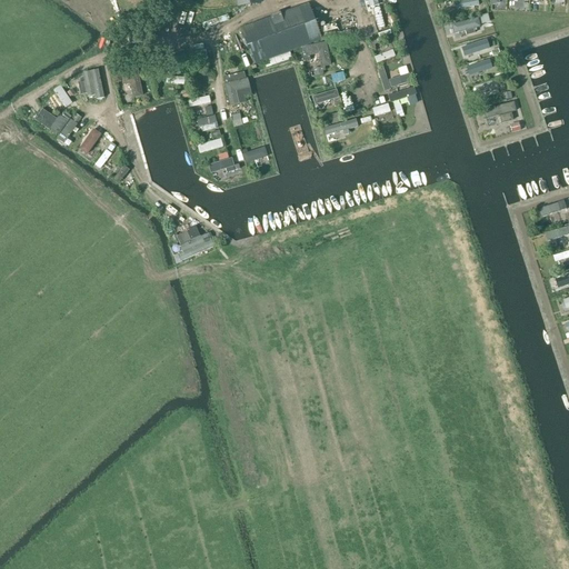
[(366,0),(369,12),(379,9),(376,0),(366,0)]
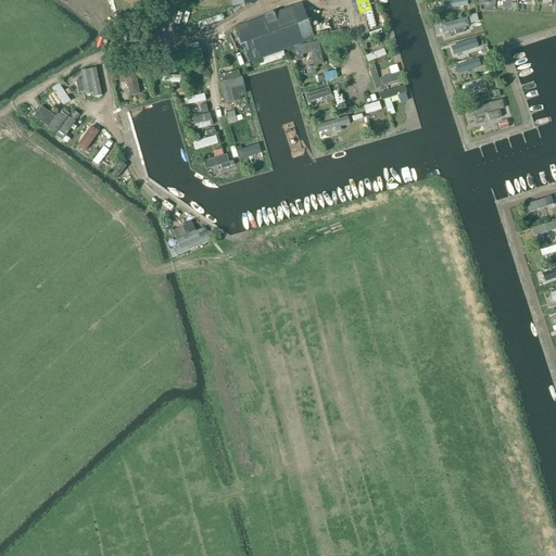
[(442,12),(469,4),(467,0),(449,0),(440,3),(442,12)]
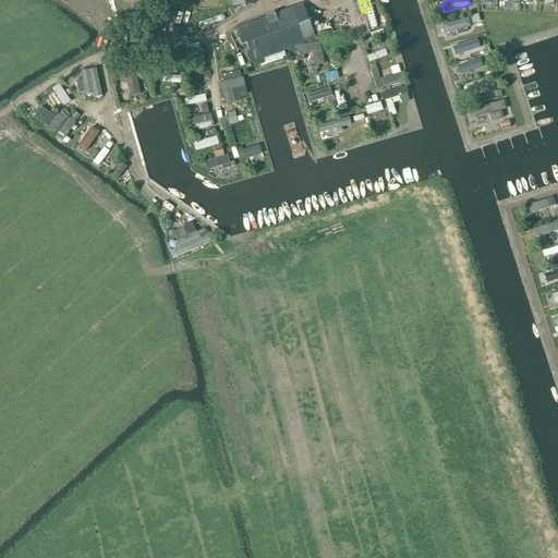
[(308,23),(301,3),(234,27),(249,63),(288,49),(315,39),(308,23)]
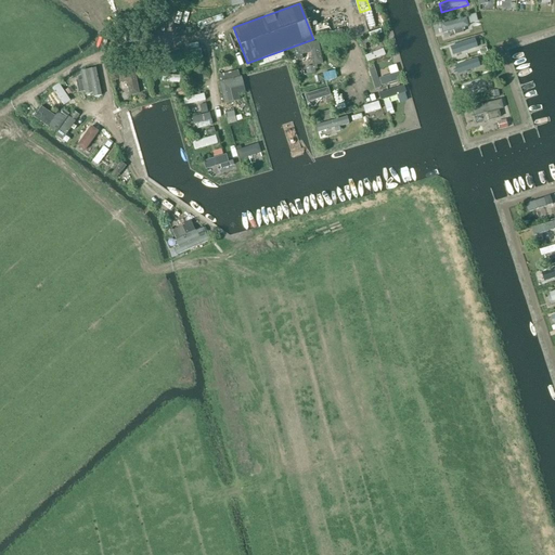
[(467,16),(441,24),(443,33),(469,25),(467,16)]
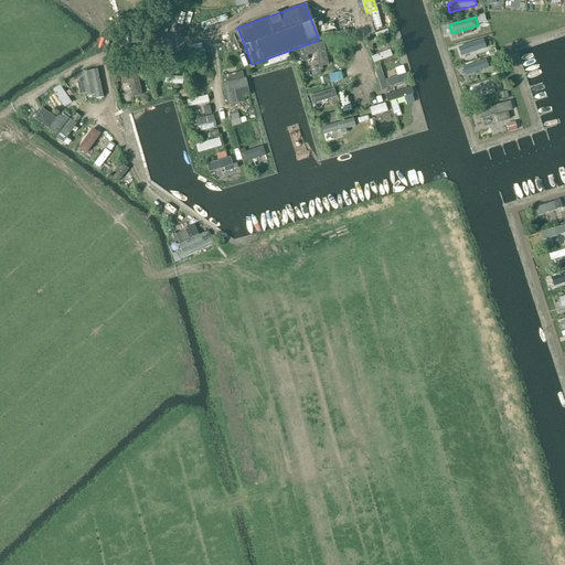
[(456,54),(477,49),(475,40),(454,46),(456,54)]
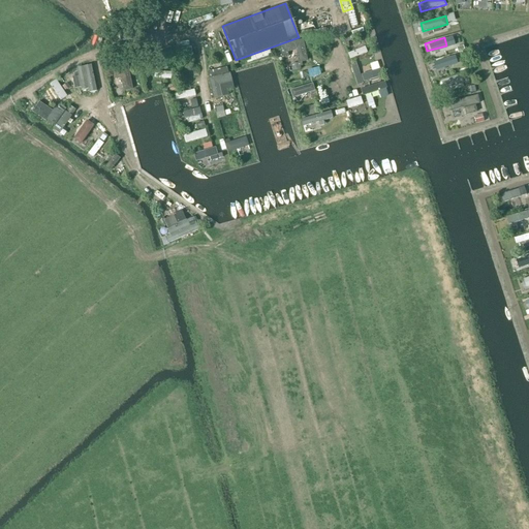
[(297,65),(307,63),(303,41),(292,43),(297,65)]
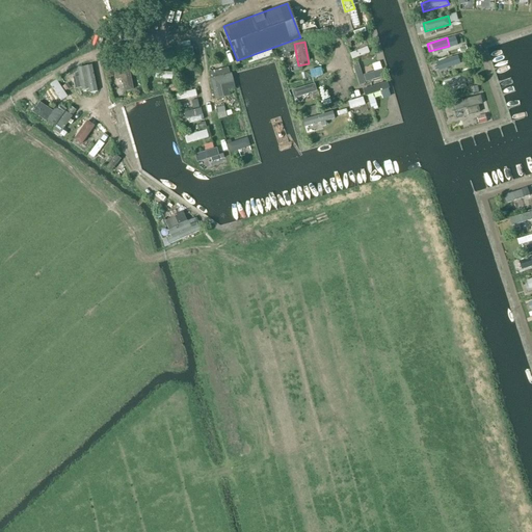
[(368,55),(366,48),(349,53),(352,60),(368,55)]
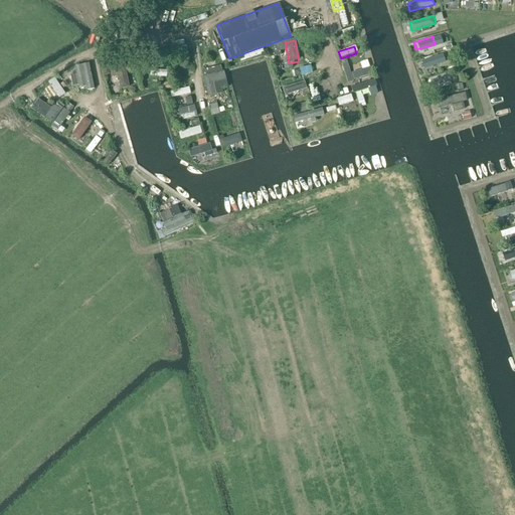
[(221,88),(227,86),(223,70),(222,71),(221,65),(222,65),(220,57),(202,62),(203,75),(208,97),(222,93),(221,88)]
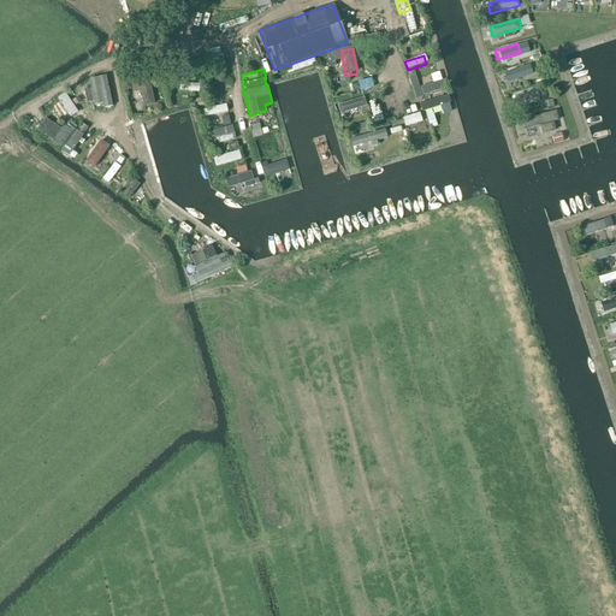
[(419,87),(422,96),(445,88),(442,80),(438,71),(430,75),(432,83),(419,87)]
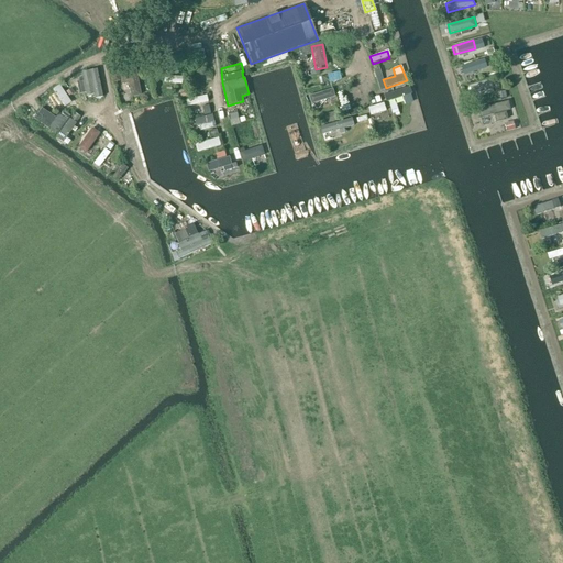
[(136,69),(111,74),(113,86),(128,84),(131,98),(142,95),(136,69)]
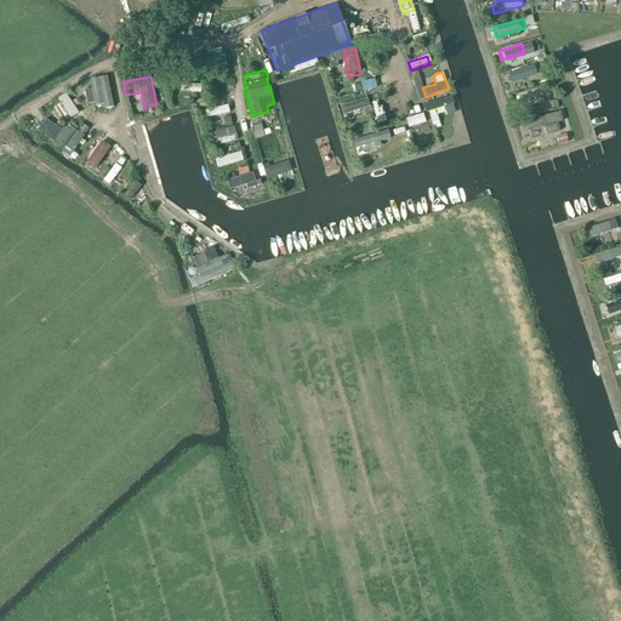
[(108,78),(89,81),(95,112),(113,108),(108,78)]
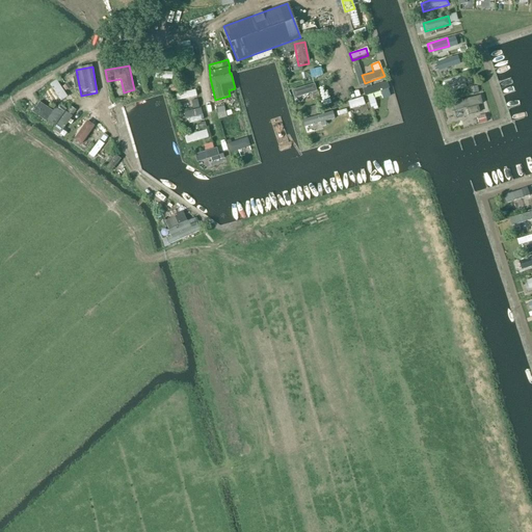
[(446,80),(448,86),(466,81),(463,74),(446,80)]
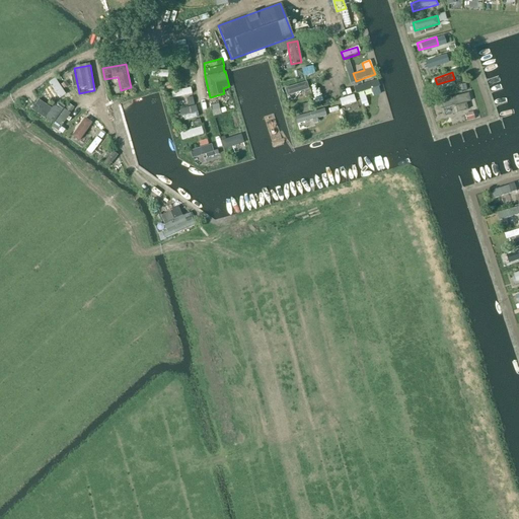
[(50,82),(60,98),(65,95),(55,79),(50,82)]
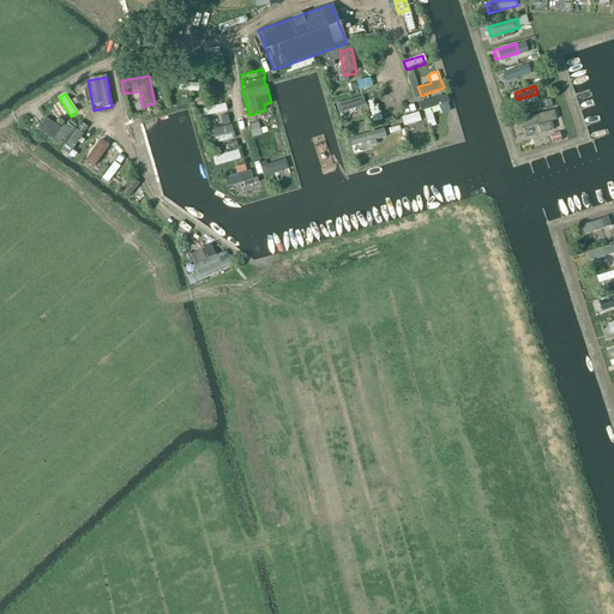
[(421,109),(421,112),(438,106),(440,115),(450,112),(447,103),(449,102),(445,95),(419,103),(421,109)]
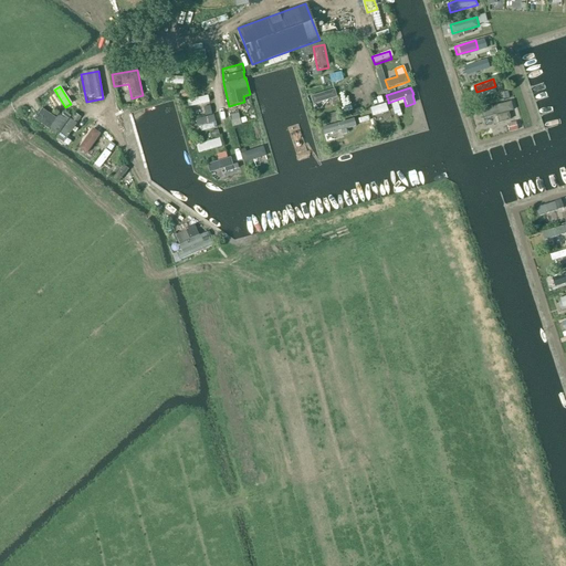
[(310,98),(312,107),(337,100),(335,92),(310,98)]
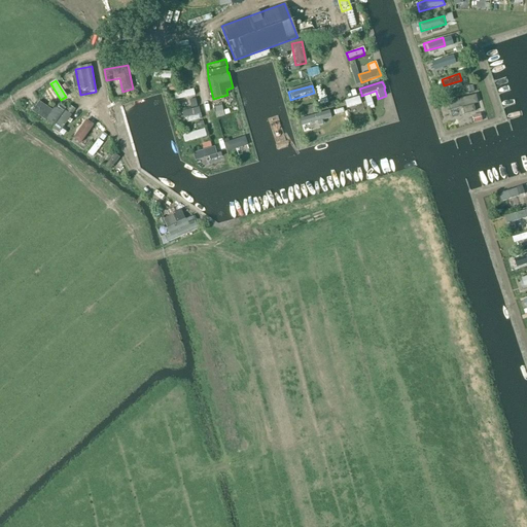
[(174,96),(176,102),(195,97),(192,90),(174,96)]
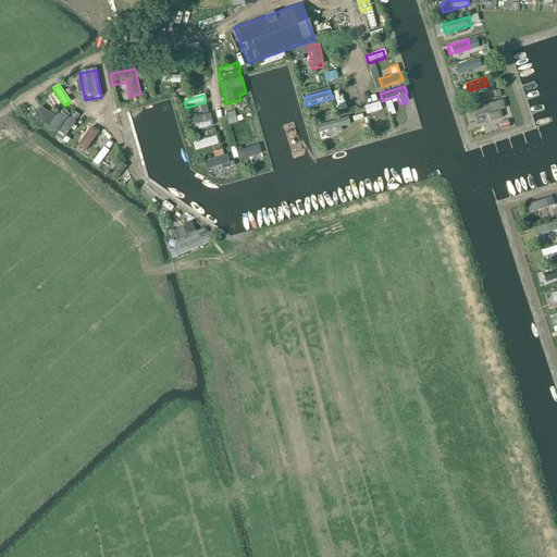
[(492,120),(503,118),(502,110),(506,109),(504,100),(473,106),(477,116),(491,113),(492,120)]
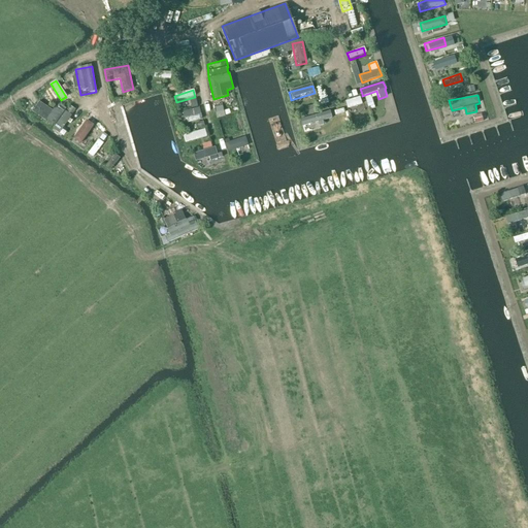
[(359,99),(345,102),(348,109),(361,106),(359,99)]
